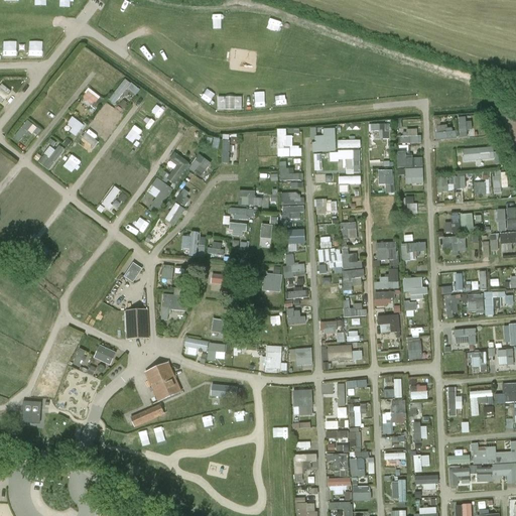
[(89,65),(95,57),(89,51),(83,58),(89,65)]
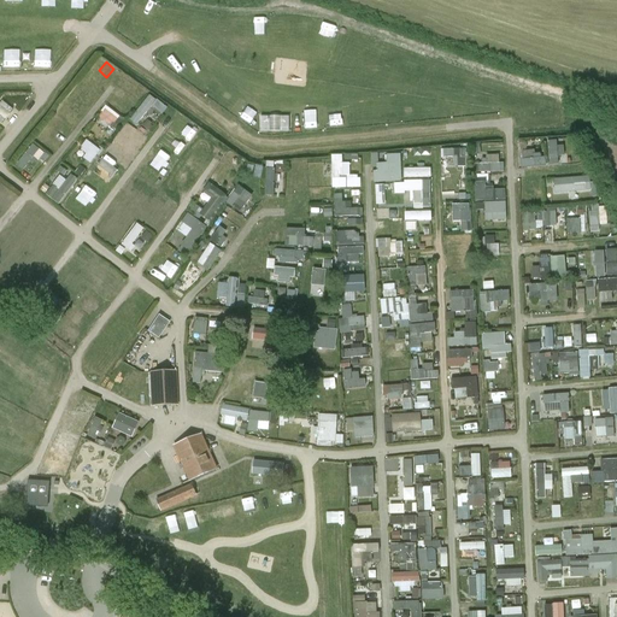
[(162,115),(166,107),(148,94),(130,121),(137,125),(150,107),(162,115)]
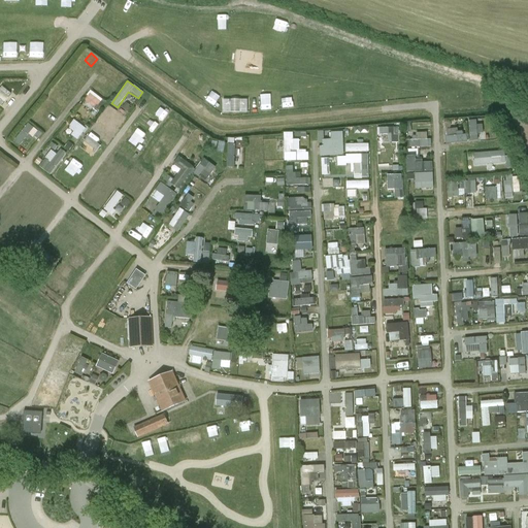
[(63,98),(69,90),(60,81),(47,95),(62,107),(67,101),(63,98)]
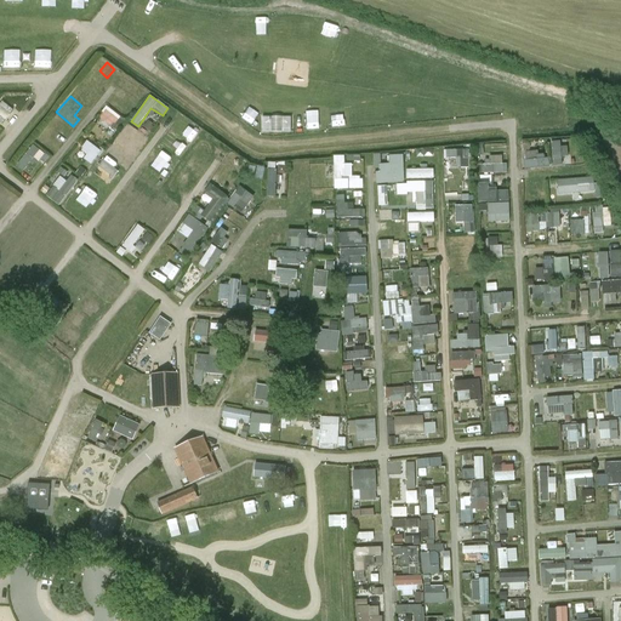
[(3,102),(0,104),(0,107),(10,115),(13,110),(3,102)]
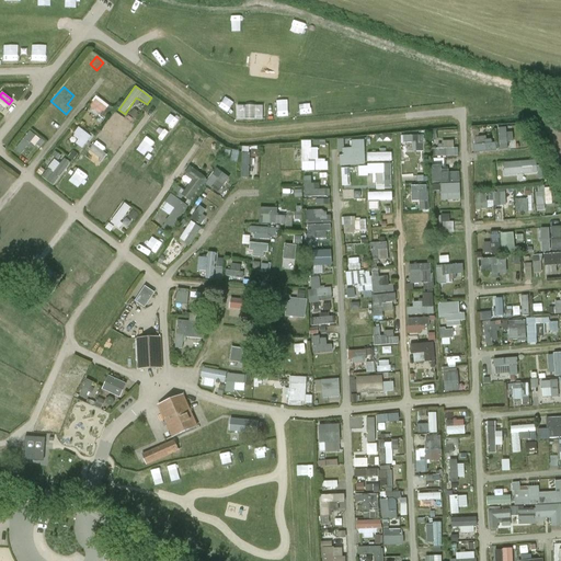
[(106,92),(103,96),(114,104),(117,100),(106,92)]
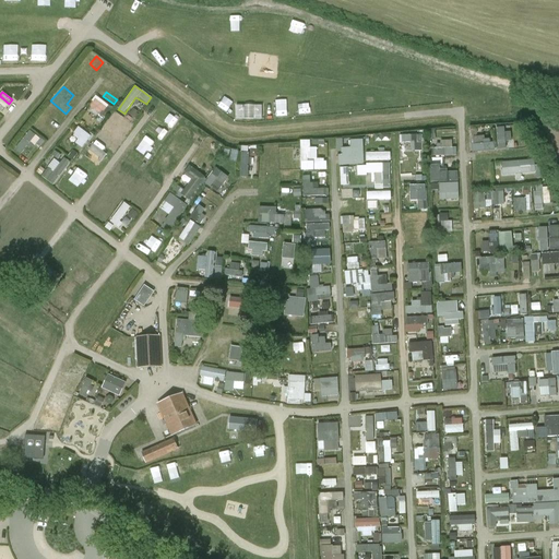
[(102,116),(109,106),(97,95),(90,105),(102,116)]
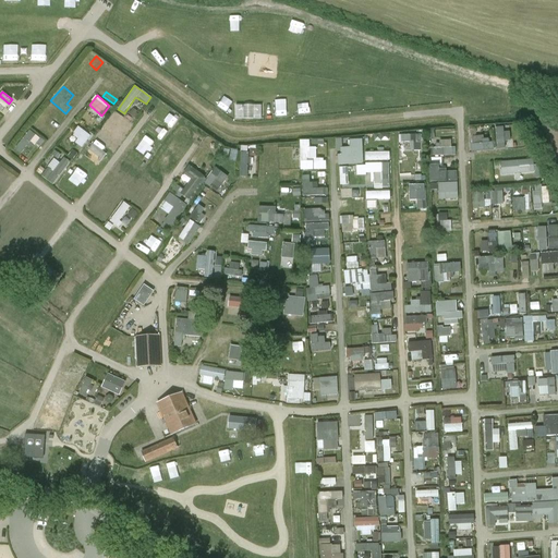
[(235,106),(235,119),(262,119),(262,106),(235,106)]
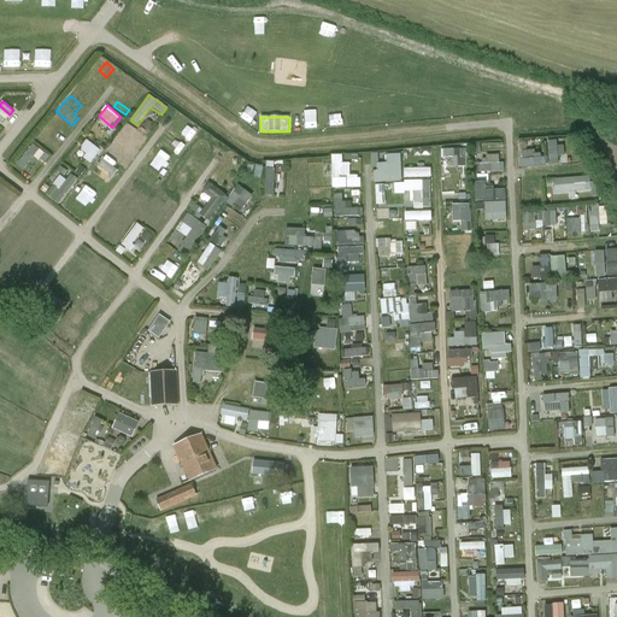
[(127,125),(115,141),(133,154),(145,139),(127,125)]
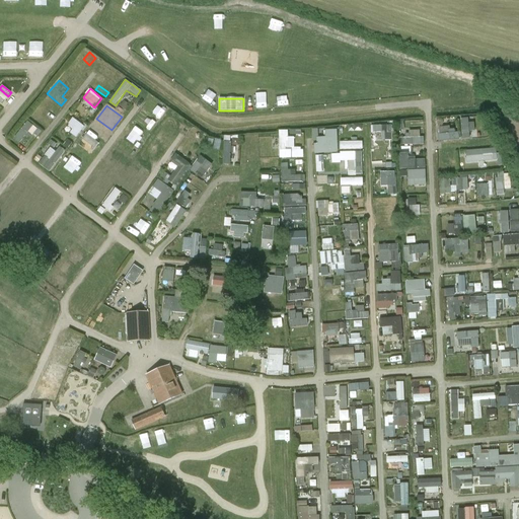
[(67,126),(72,130),(70,133),(76,138),(85,127),(73,118),(67,126)]
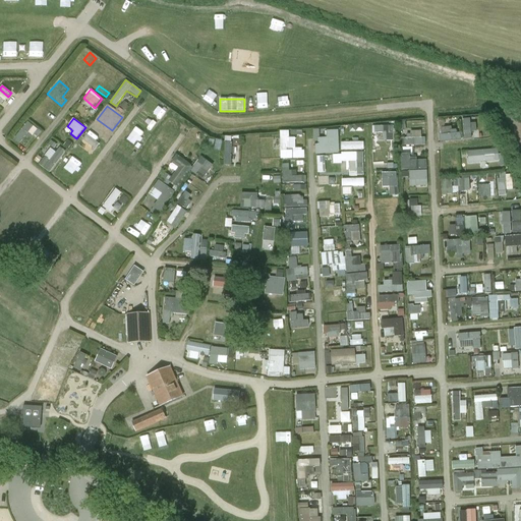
[(470,118),(462,119),(464,138),(478,137),(477,122),(471,122),(470,118)]
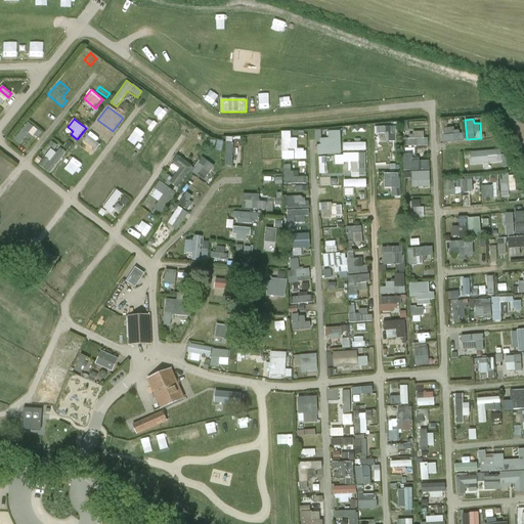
[(37,138),(42,132),(28,122),(13,139),(19,143),(29,132),(37,138)]
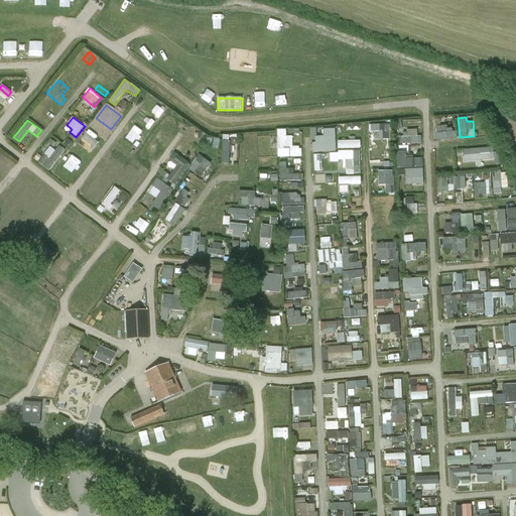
[(132,122),(125,132),(141,144),(148,135),(132,122)]
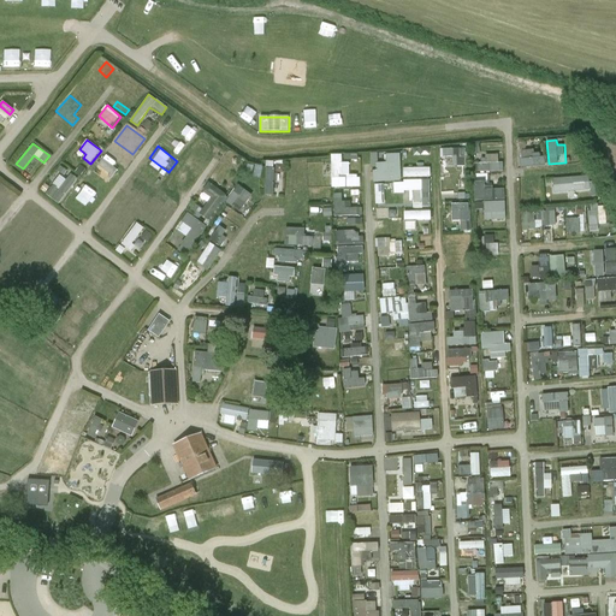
[(467,165),(466,148),(440,149),(440,158),(448,157),(448,166),(467,165)]
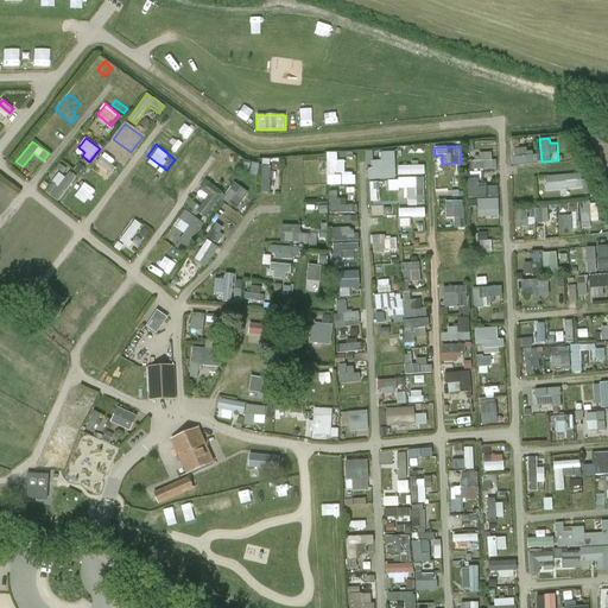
[(538,153),(526,153),(526,147),(513,149),(514,165),(538,163),(538,153)]
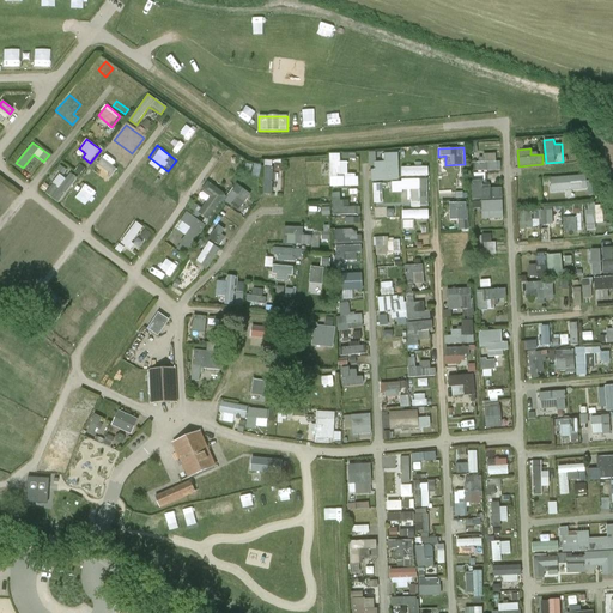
[(105,152),(85,177),(93,183),(101,174),(109,181),(122,164),(105,152)]
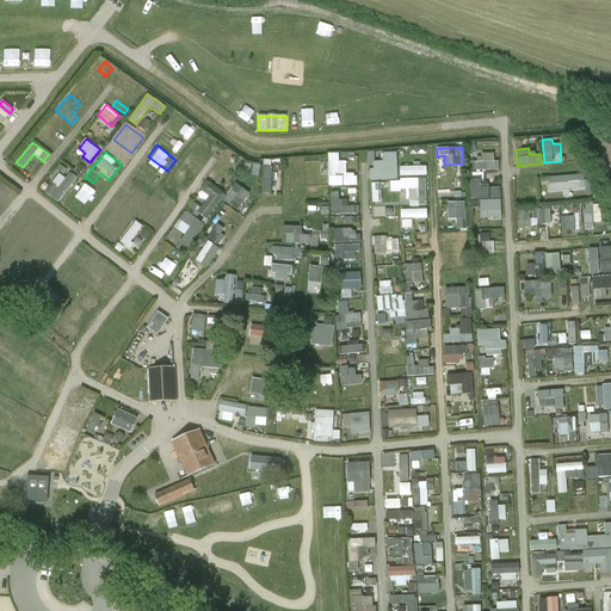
[(399,179),(396,152),(382,153),(383,161),(372,161),(374,170),(370,170),(371,180),(399,179)]
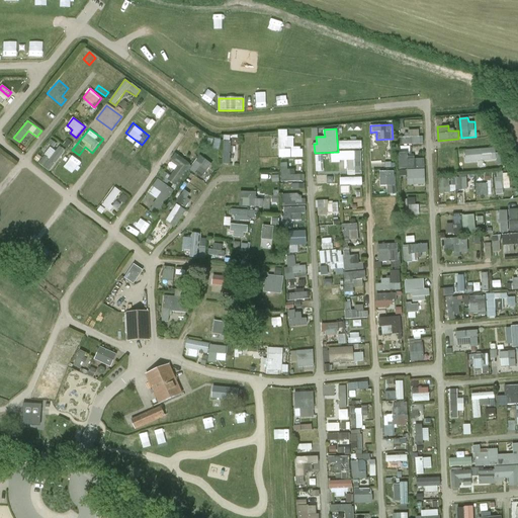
[(287,137),(287,130),(279,130),(278,158),(303,158),(303,147),(293,147),(293,137),(287,137)]
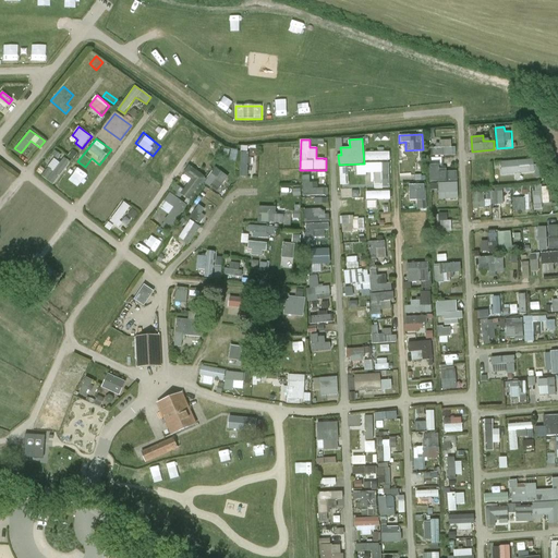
[(456,155),(456,147),(451,147),(451,141),(436,141),(436,148),(431,148),(431,155),(456,155)]
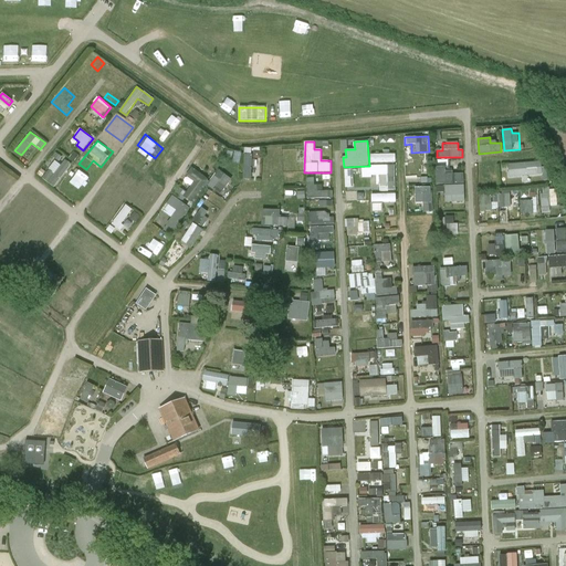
[(253,179),(253,155),(243,154),(243,179),(253,179)]
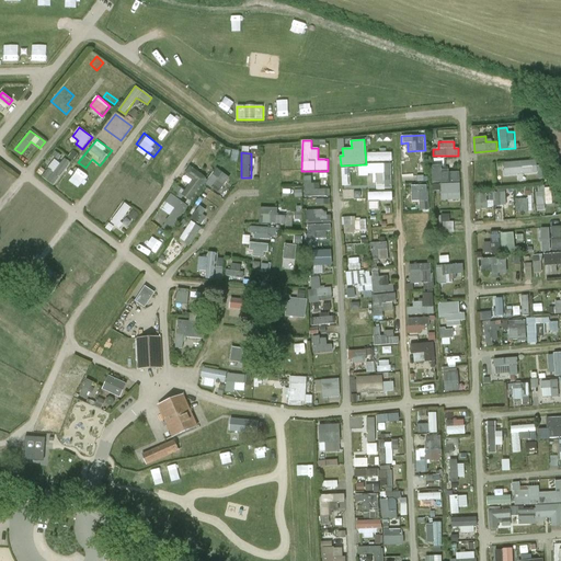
[(64,158),(54,173),(47,168),(42,178),(55,186),(70,162),(64,158)]
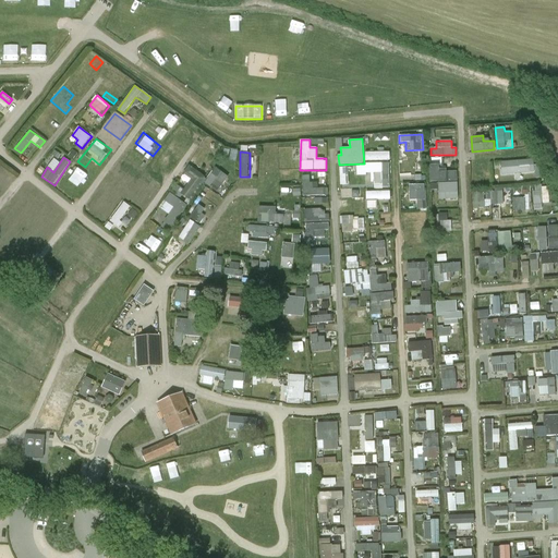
[(501,161),(501,174),(535,172),(534,159),(501,161)]
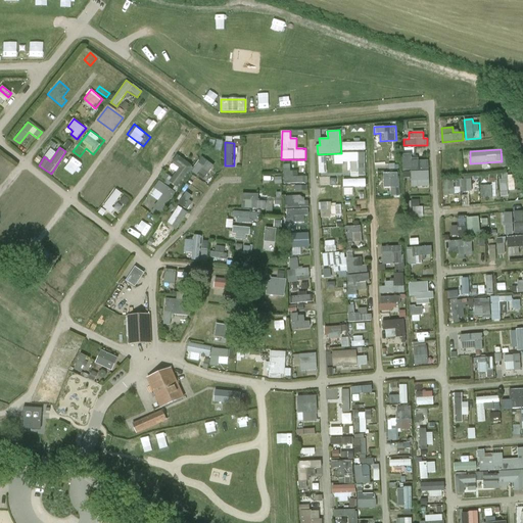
[(411,171),(412,188),(430,187),(429,158),(412,159),(412,153),(403,154),(403,171),(411,171)]
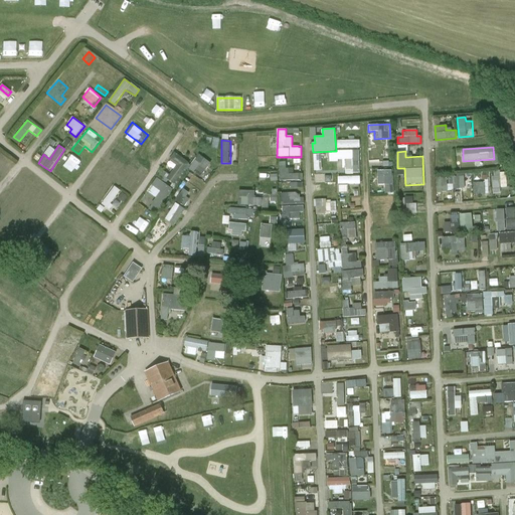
[(175,185),(188,161),(173,153),(169,161),(176,164),(170,174),(162,170),(158,176),(175,185)]
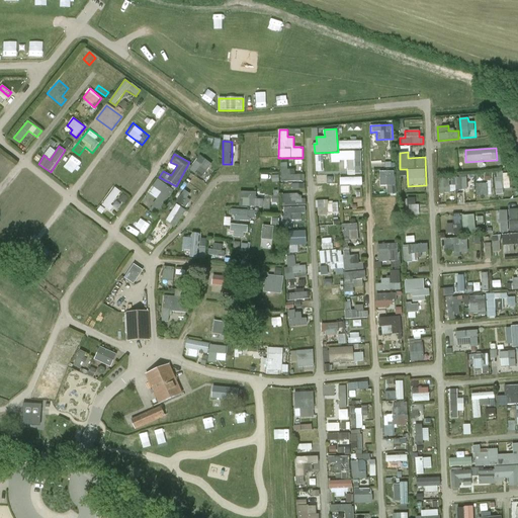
[(191,169),(201,176),(210,163),(200,156),(191,169)]
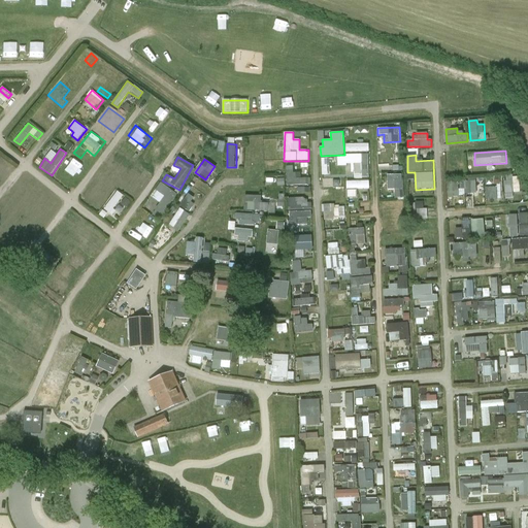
[(295,178),(294,166),(286,166),(287,186),(310,185),(309,177),(295,178)]
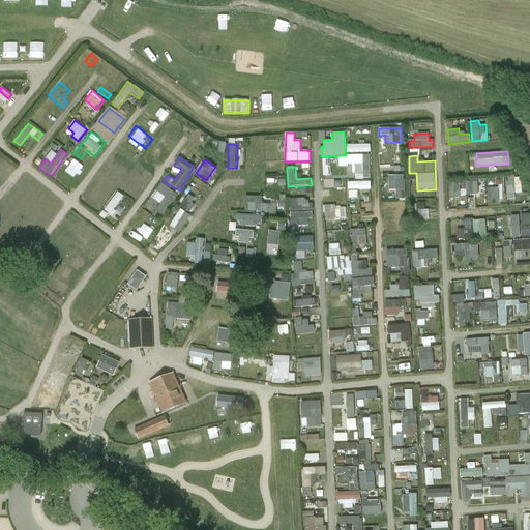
[(405,198),(404,175),(388,175),(389,190),(395,190),(396,199),(405,198)]
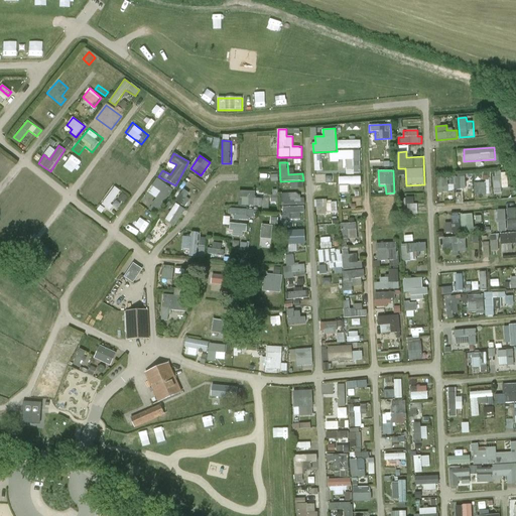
[(507,171),(492,173),(495,190),(509,188),(507,171)]
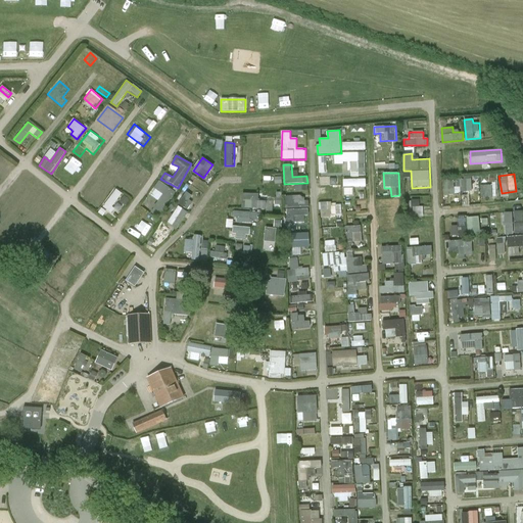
[(101,193),(109,183),(98,175),(90,185),(101,193)]
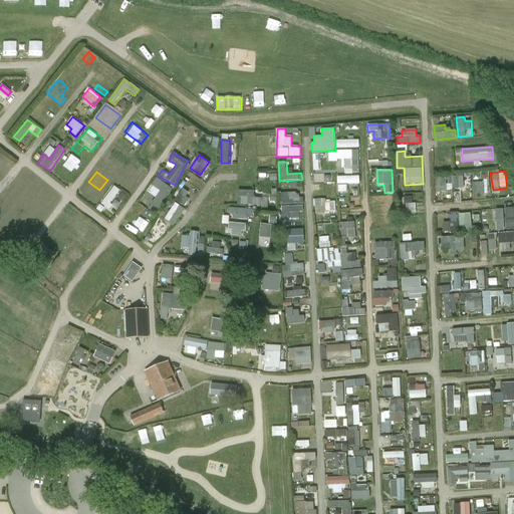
[(360,184),(359,176),(337,176),(337,193),(348,193),(348,185),(360,184)]
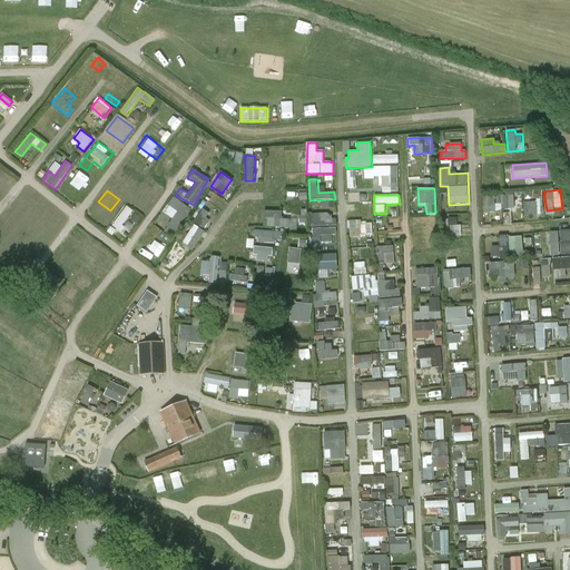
[(514,195),(482,196),(483,212),(514,210),(514,195)]
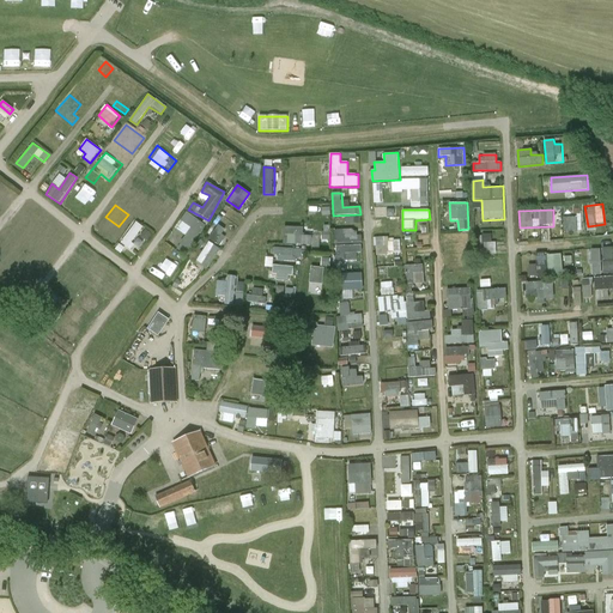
[(175,228),(186,236),(177,248),(184,254),(206,225),(187,212),(175,228)]
